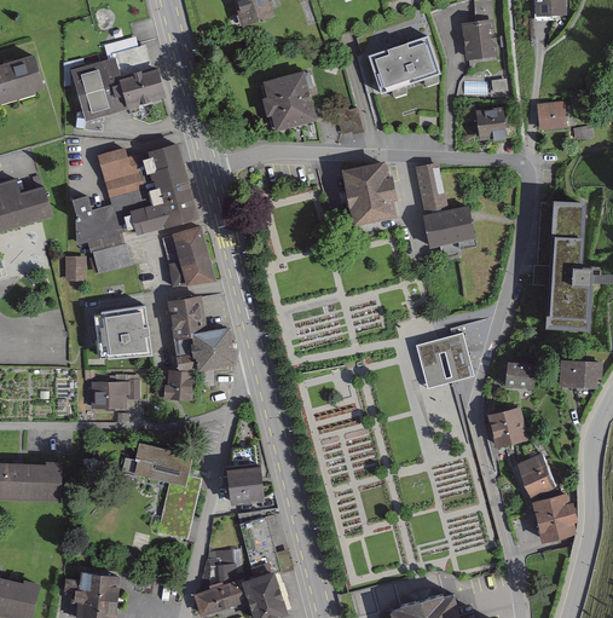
[(229,0),(240,33),(282,21),(275,0),(229,0)]
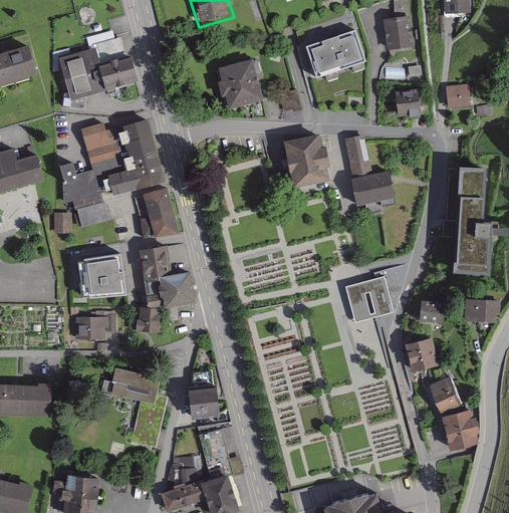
[(442,0),(443,18),(465,17),(464,0),(442,0)]
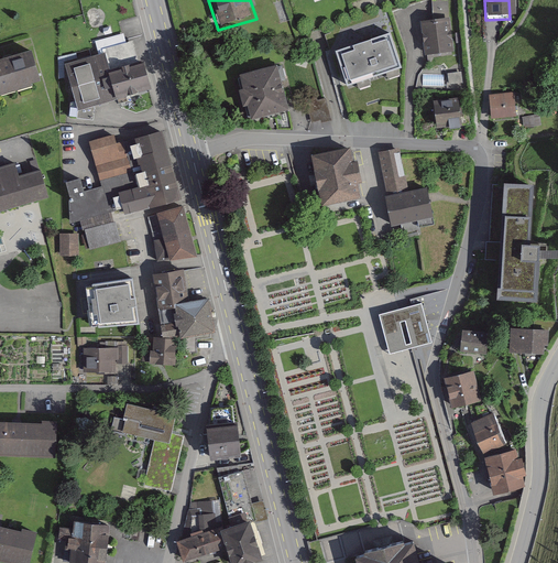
[(445,19),(418,21),(422,56),(448,54),(445,19)]
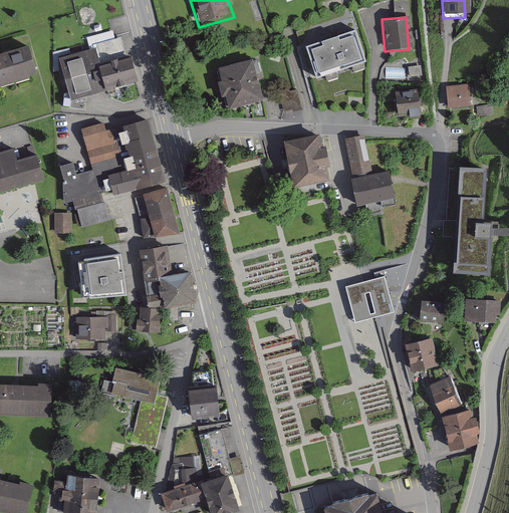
[(359,58),(350,31),(301,46),(310,74),(359,58)]
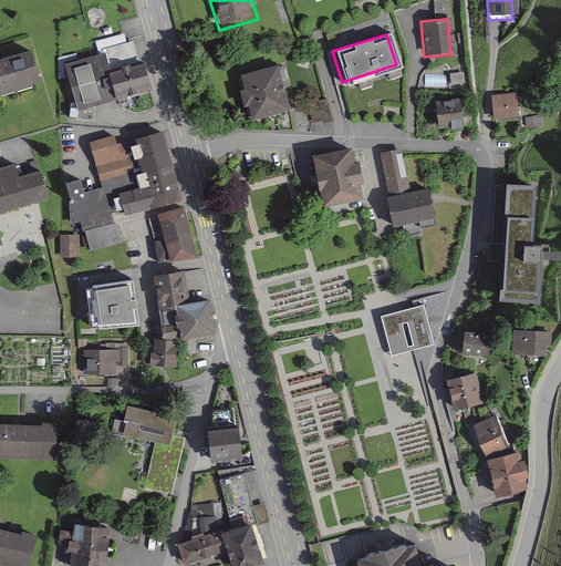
[(127,37),(100,45),(101,50),(115,96),(155,84),(147,57),(134,61),(127,37)]
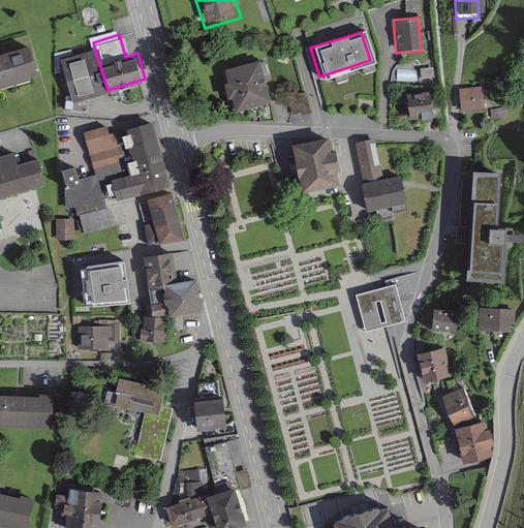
[(108,90),(94,47),(52,59),(64,100),(108,90)]
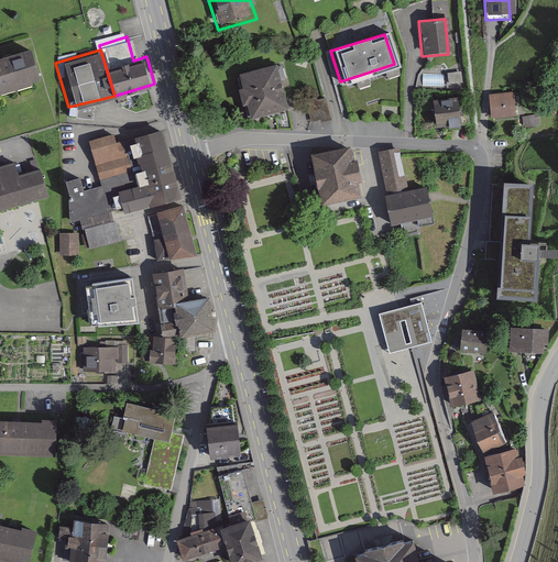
[(26,51),(0,58),(0,94),(28,85),(26,83),(35,80),(26,51)]
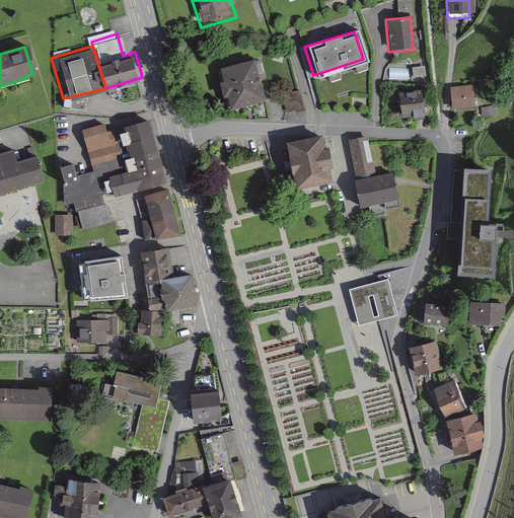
[(420,63),(407,65),(409,78),(422,76),(420,63)]
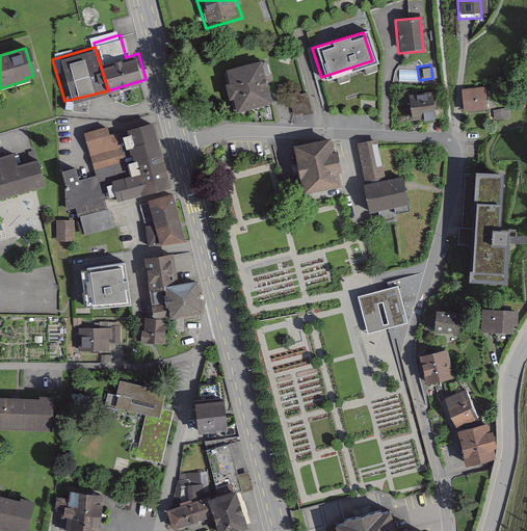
[(258,65),(221,74),(225,86),(219,88),(222,100),(231,98),(235,112),(267,105),(258,65)]
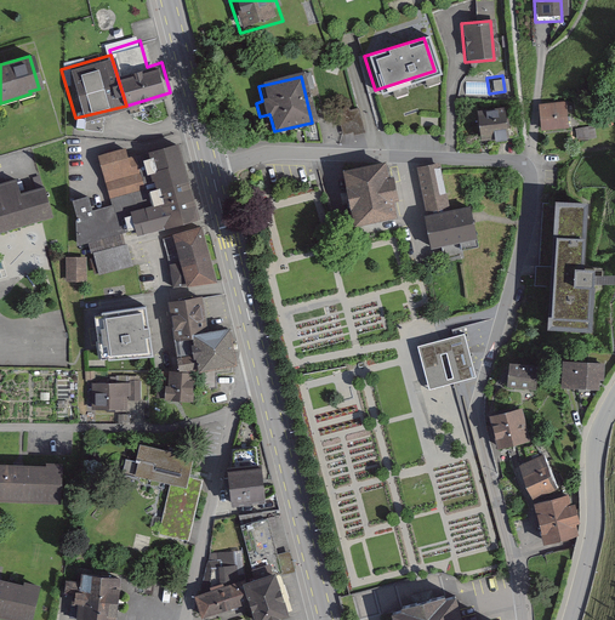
[(463,89),(485,89),(485,77),(463,77),(463,89)]
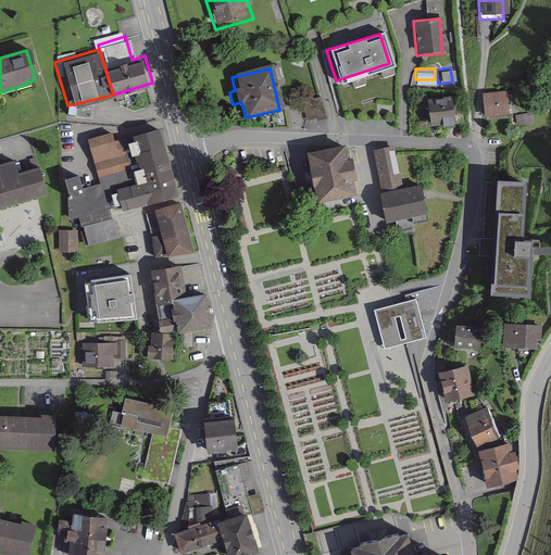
[(506,90),(478,95),(481,118),(511,113),(506,90)]
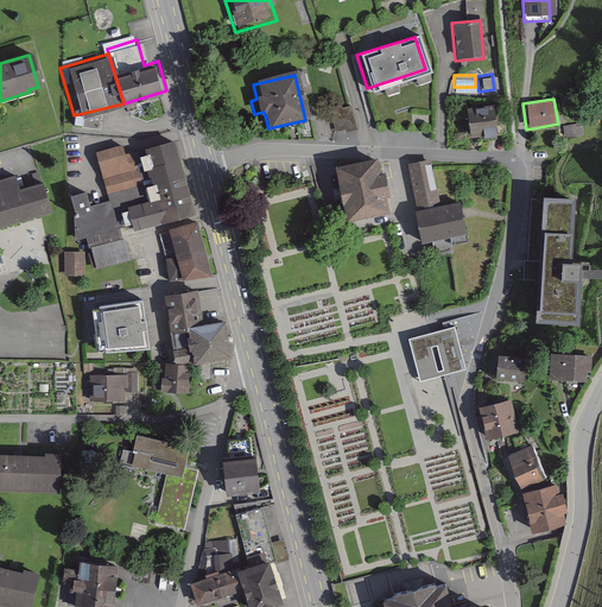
[(493,107),(461,111),(464,141),(496,137),(493,107)]
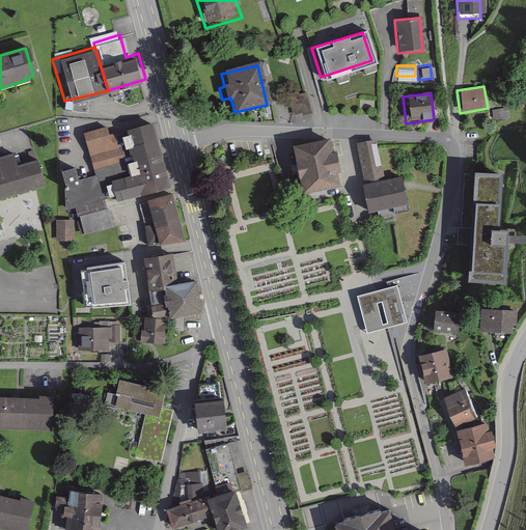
[(158,123),(127,130),(128,136),(125,137),(128,151),(134,149),(136,161),(131,162),(134,176),(115,180),(120,200),(173,188),(158,123)]
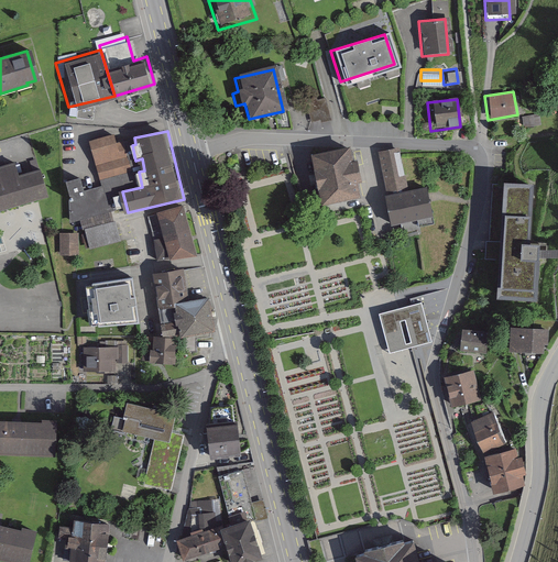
[(116,133),(89,140),(99,186),(91,187),(89,175),(70,179),(74,196),(67,197),(73,219),(117,209),(112,189),(138,184),(128,141),(118,143),(116,133)]
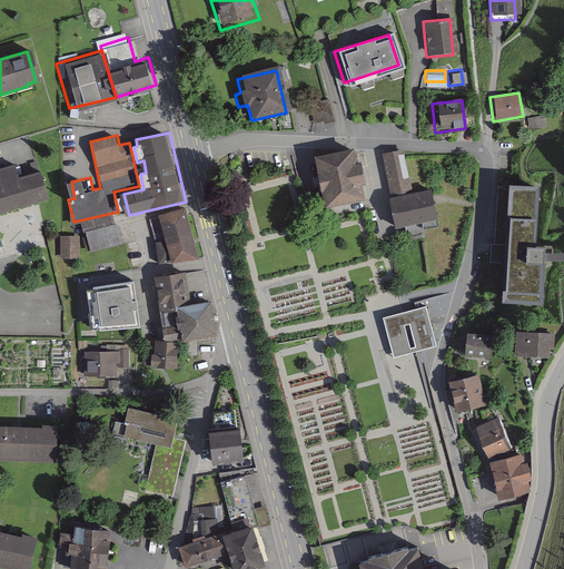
[(405,150),(383,155),(392,197),(414,192),(405,150)]
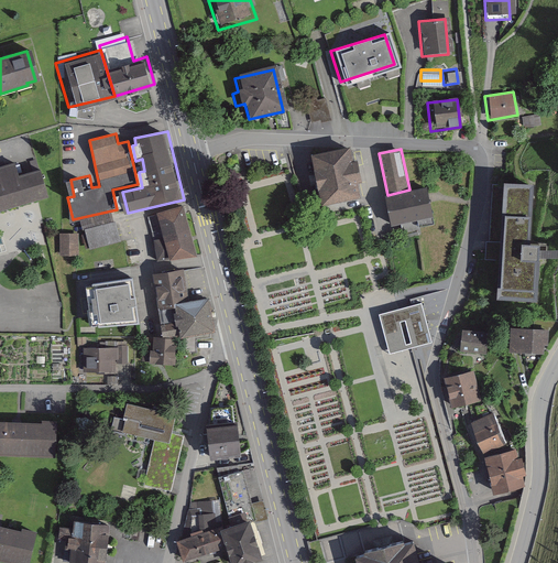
[(364,150),(324,158),(332,204),(373,196),(364,150)]
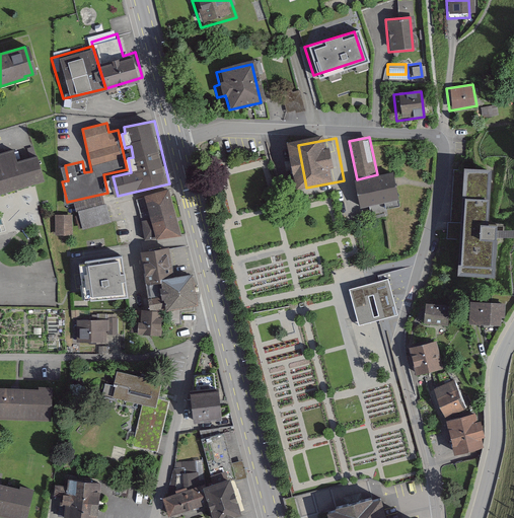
[(16,147),(0,151),(0,194),(19,188),(28,186),(48,180),(41,156),(20,161),(16,147)]
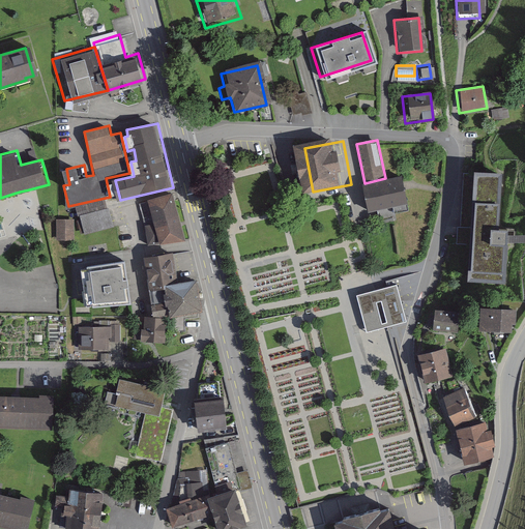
[(516,172),(474,171),(475,174),(471,243),(471,284),(513,285),(514,241),(514,231),(516,172)]
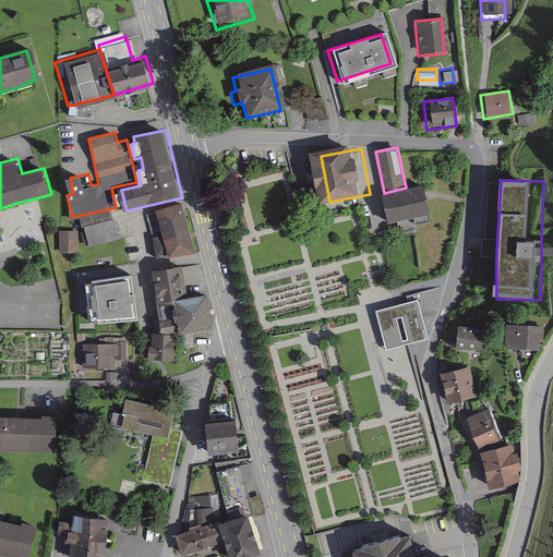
[(496,256),(501,183),(482,182),(480,239),(476,239),(475,255),(496,256)]
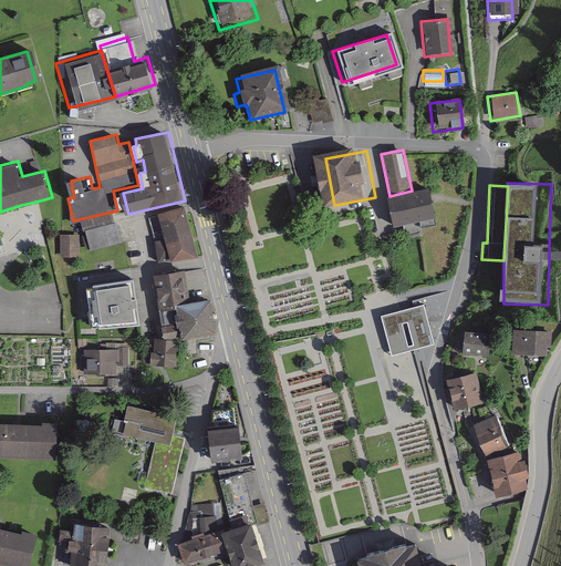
[(429,187),(382,197),(388,226),(435,216),(429,187)]
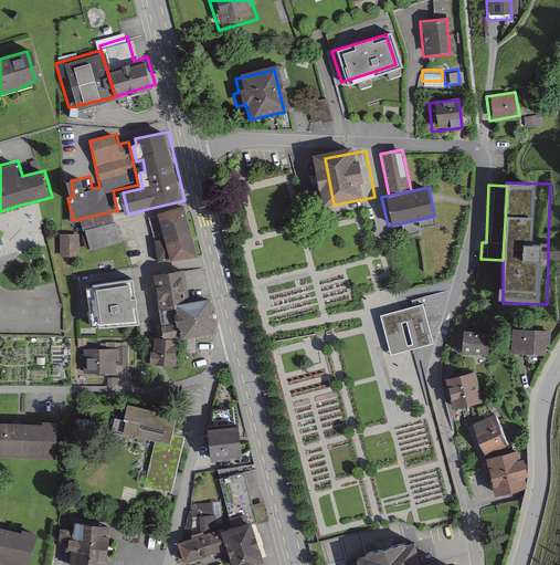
[(187,207),(144,216),(154,262),(197,252),(187,207)]
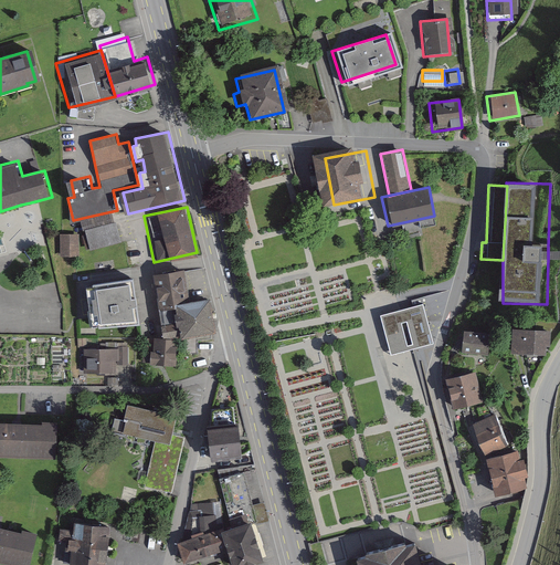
[(114,218),(83,225),(88,249),(119,241),(114,218)]
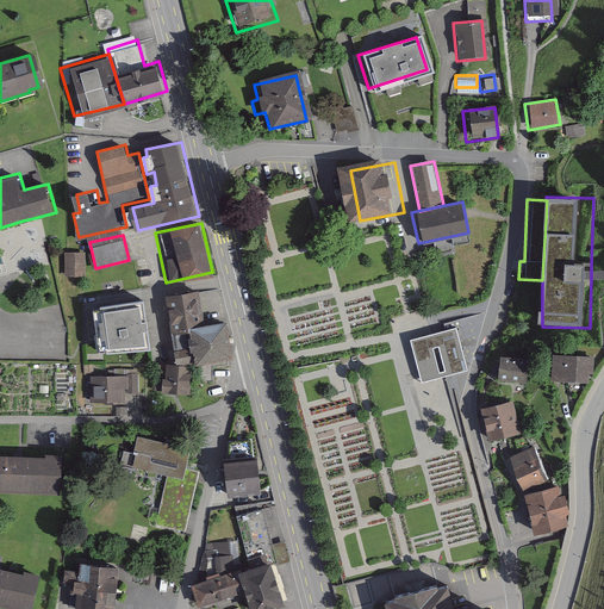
[(61,247),(62,271),(82,271),(81,246),(61,247)]
